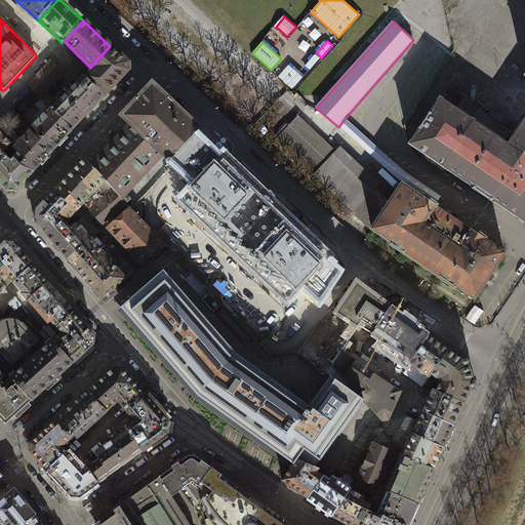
[(84,77),(105,96),(129,71),(128,64),(110,46),(90,68),(90,71),(84,77)]
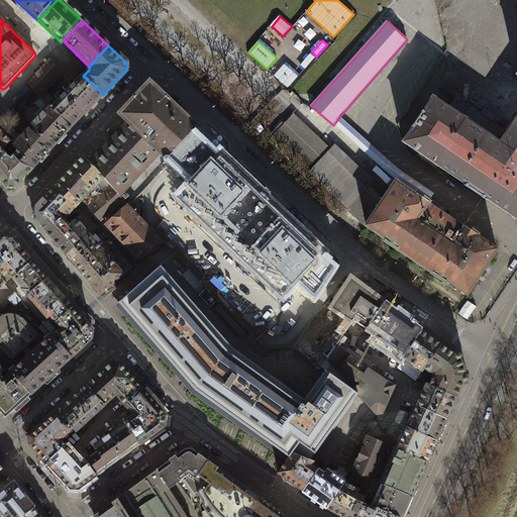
[(315,58),(310,54),(300,65),(305,69),(315,58)]
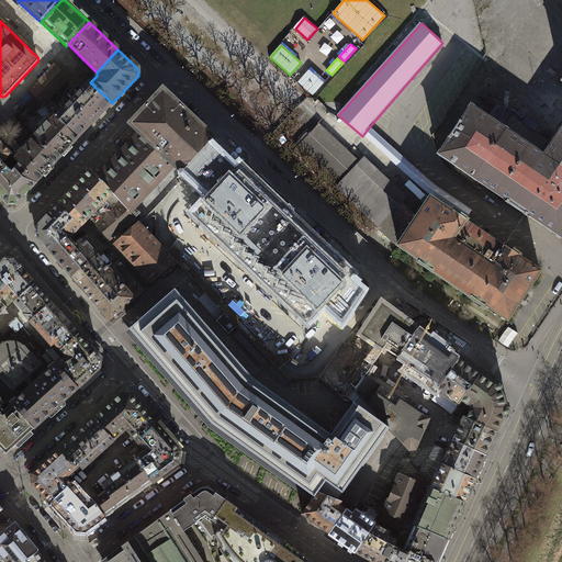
[(67,79),(54,66),(37,82),(52,97),(67,79)]
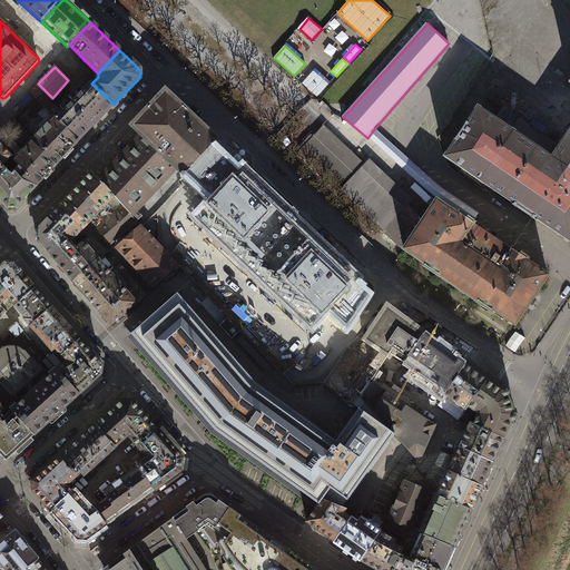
[(328,85),(313,71),(302,84),(317,97),(328,85)]
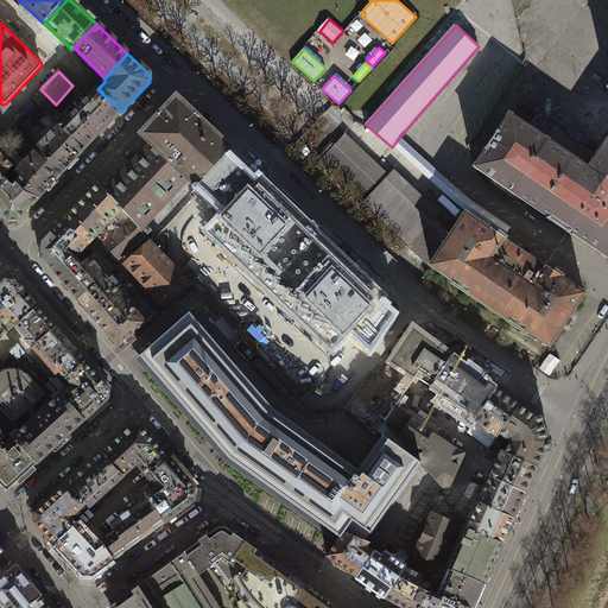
[(56,105),(40,89),(32,100),(37,105),(46,114),(52,108),(56,105)]
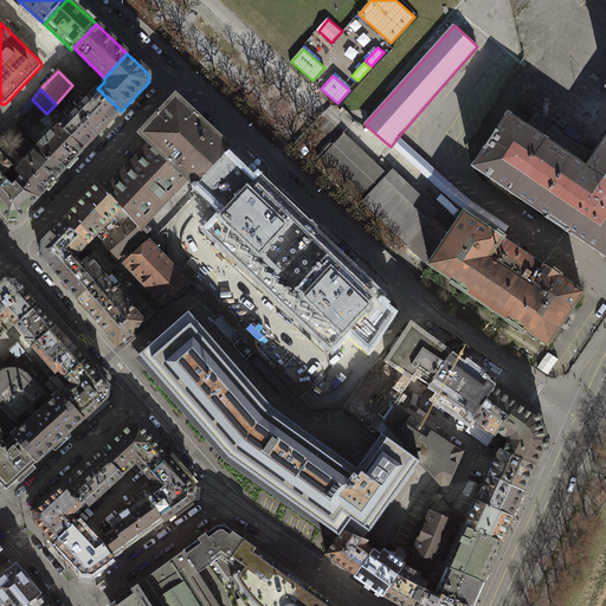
[(59,126),(83,152),(121,111),(97,89),(83,104),(78,100),(73,103),(78,108),(75,111),(76,113),(68,120),(52,108),(46,114),(59,126)]
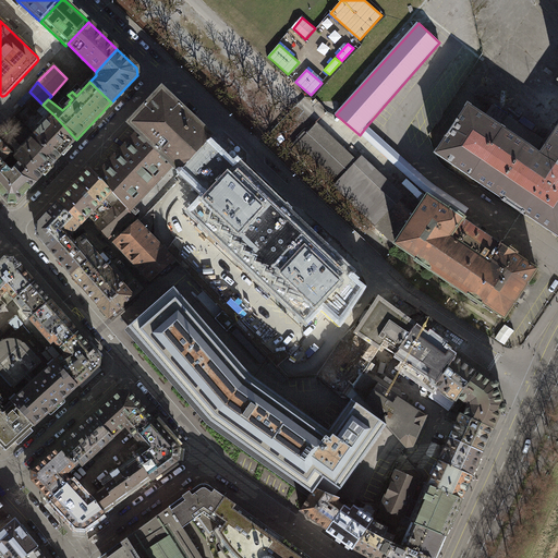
[(140,132),(97,177),(111,192),(121,203),(129,210),(173,164),(181,171),(208,143),(211,140),(204,132),(169,98),(162,92),(132,124),(138,131),(140,132)]
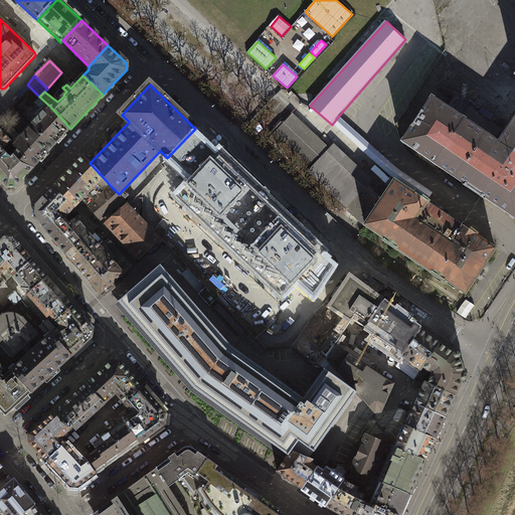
[(39,97),(31,89),(24,97),(32,104),(39,97)]
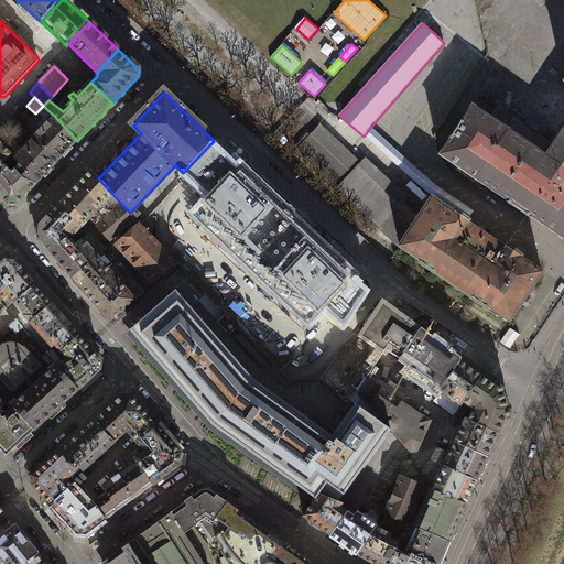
[(489,118),(541,153),(550,141),(498,106),(489,118)]
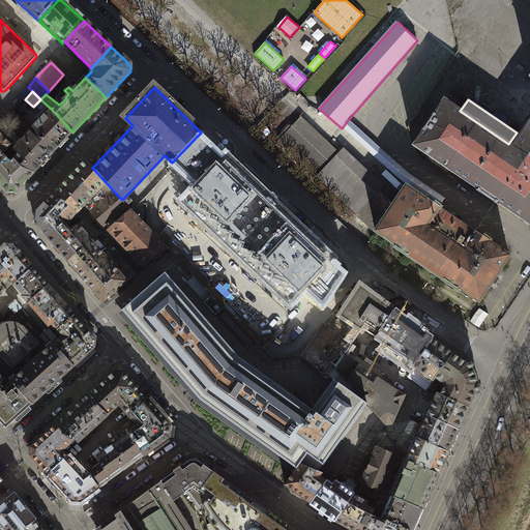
[(529,121),(524,130),(525,130),(513,147),(508,144),(460,111),(444,100),(413,147),(416,149),(478,190),(477,190),(480,193),(495,203),(498,205),(498,204),(529,225),(529,121)]
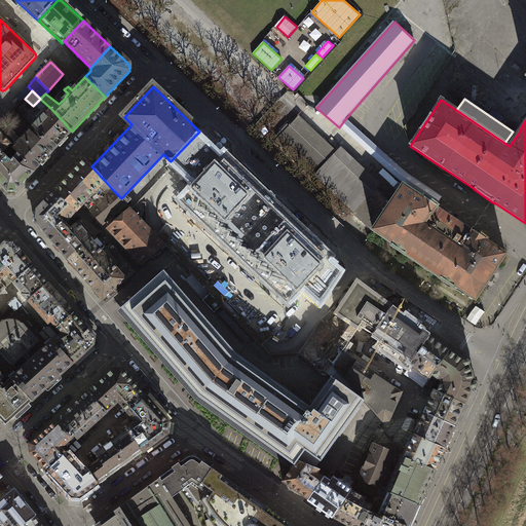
[(72,132),(51,109),(46,114),(46,113),(32,128),(53,151),(72,132)]
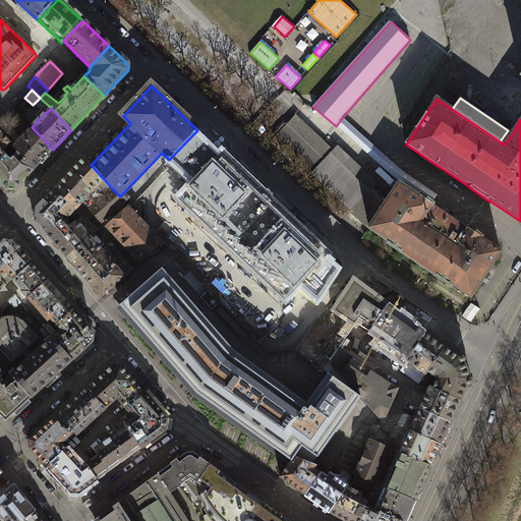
[(14,109),(7,116),(14,123),(20,116),(14,109)]
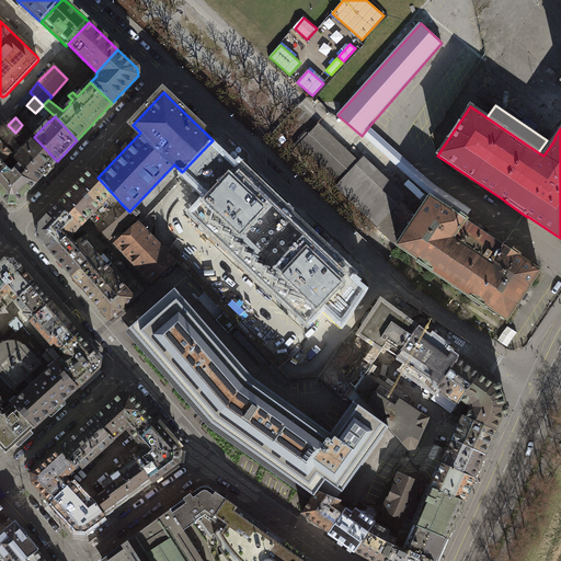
[(295,150),(339,191),(374,224),(377,228),(408,199),(365,157),(361,162),(319,124),(295,150)]
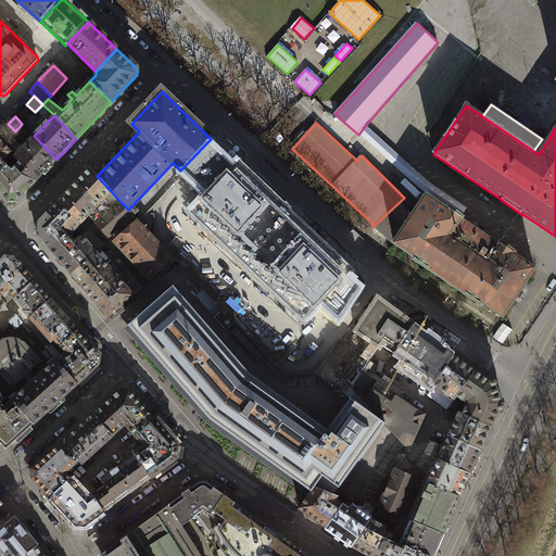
[(24,126),(14,136),(22,143),(32,134),(24,126)]
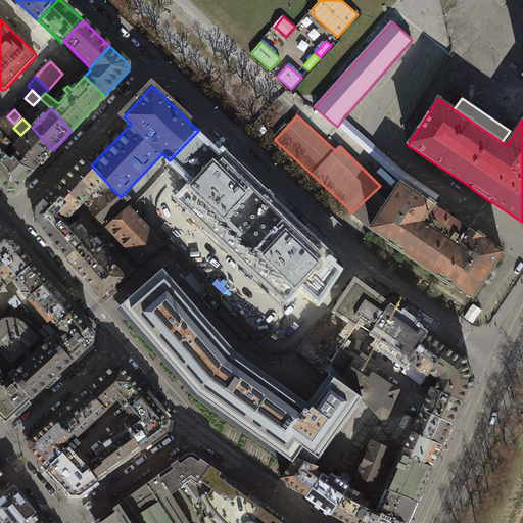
[(423,196),(434,204),(439,196),(409,176),(401,171),(343,119),(337,127),(402,183),(423,196)]
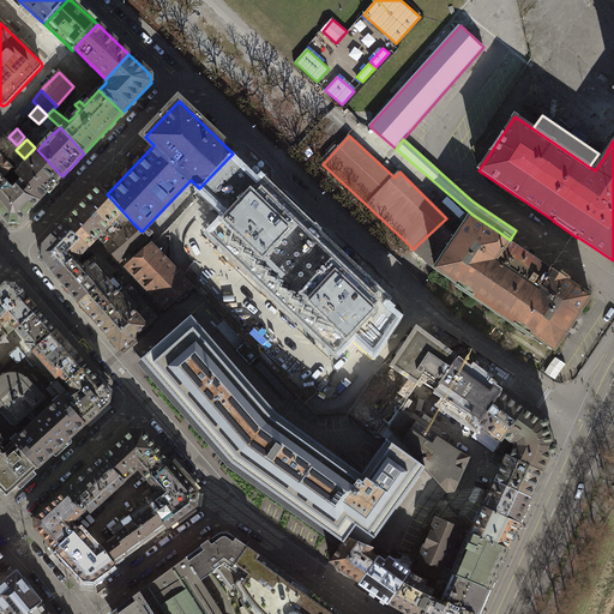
[(62,176),(37,150),(20,167),(22,168),(16,174),(22,180),(41,199),(62,176)]
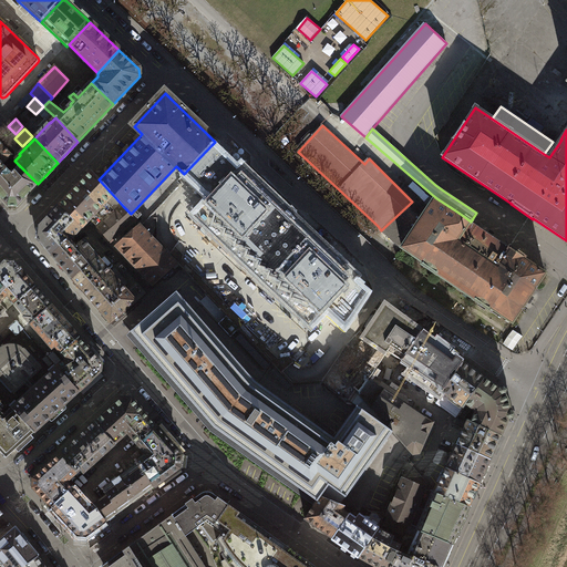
[(0,176),(7,169),(3,165),(11,156),(0,144),(0,176)]
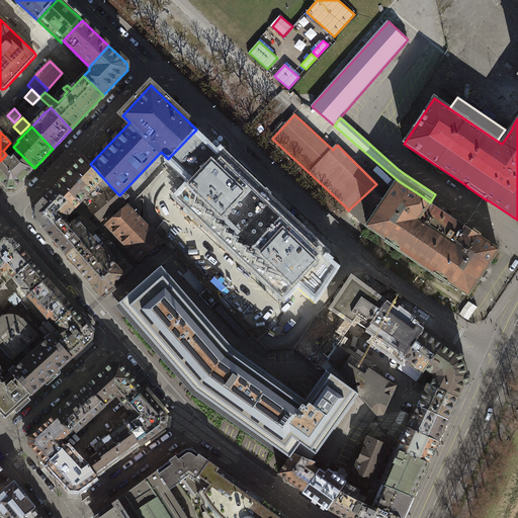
[(316,298),(337,268),(328,260),(324,256),(327,253),(227,159),(221,153),(218,156),(202,142),(198,138),(193,133),(168,159),(173,164),(179,169),(192,181),(194,184),(191,187),(189,185),(178,197),(283,298),(295,286),(293,284),(296,281),(316,298)]
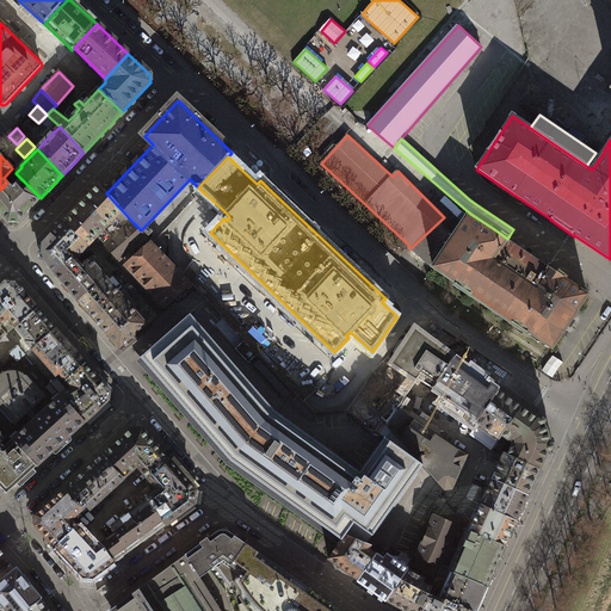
[(18,223),(41,198),(22,179),(14,186),(11,186),(7,183),(0,190),(0,211),(10,223),(18,223)]
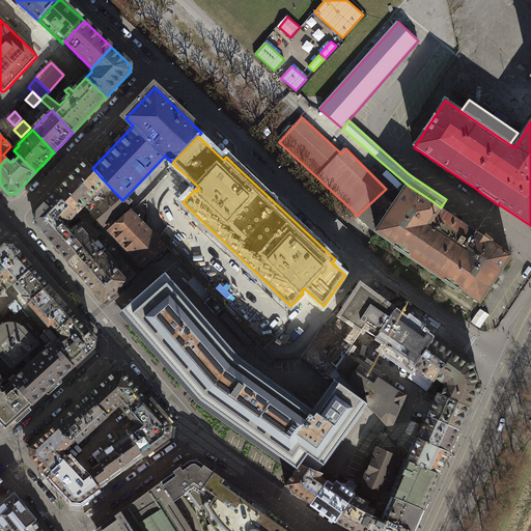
[(57,190),(54,193),(77,215),(80,211),(93,196),(106,183),(92,168),(85,161),(57,190)]
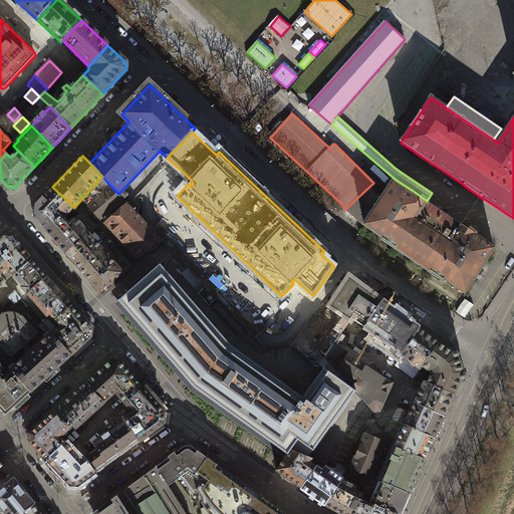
[(338,209),(342,205),(310,175),(306,179),(338,209)]
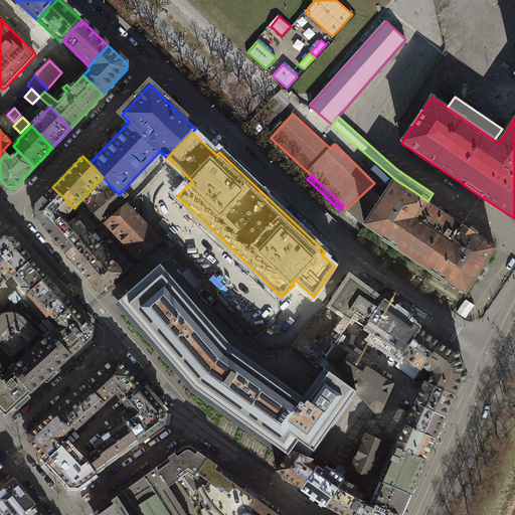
[(414,195),(395,182),(365,226),(385,239),(384,241),(445,282),(446,281),(466,294),(495,249),(476,235),(477,234),(463,225),(454,219),(427,201),(416,193),(414,195)]
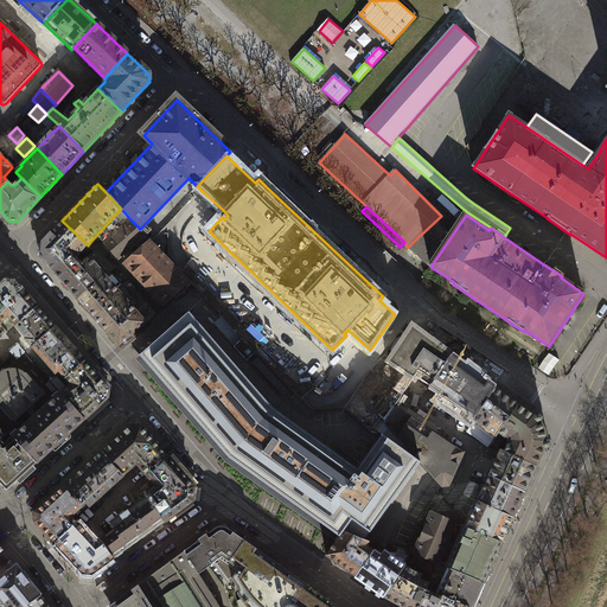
[(408,247),(428,264),(449,234),(448,231),(452,225),(441,216),(408,247)]
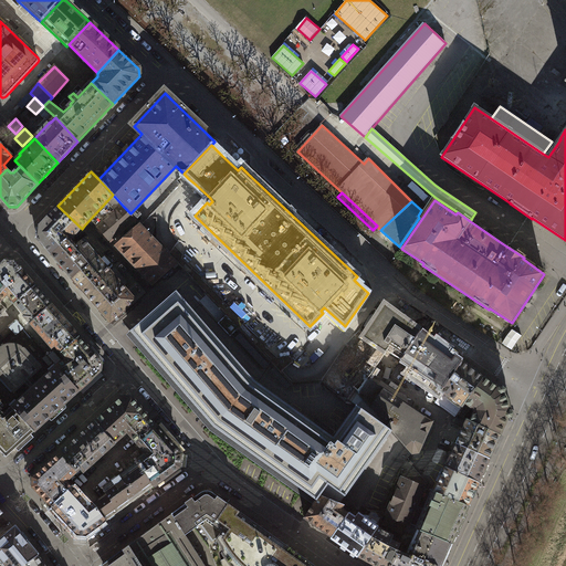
[(38,240),(51,254),(69,239),(70,240),(82,229),(58,206),(49,217),(39,226),(38,240)]
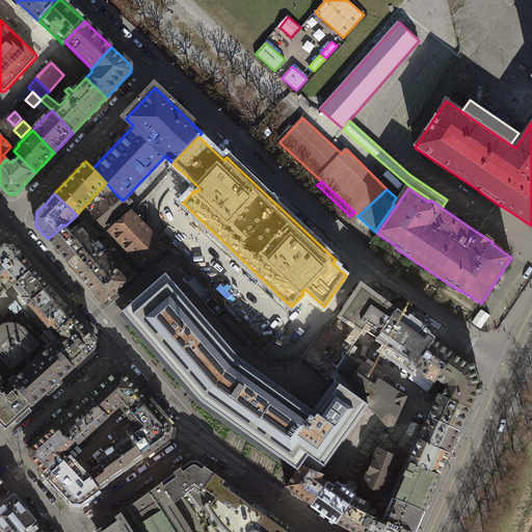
[(115,193),(91,213),(95,217),(104,228),(128,206),(123,201),(115,193)]
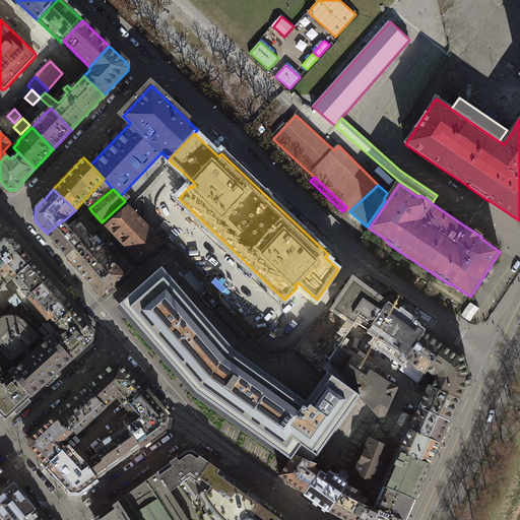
[(160,246),(165,243),(130,207),(108,226),(140,260),(158,244),(160,246)]
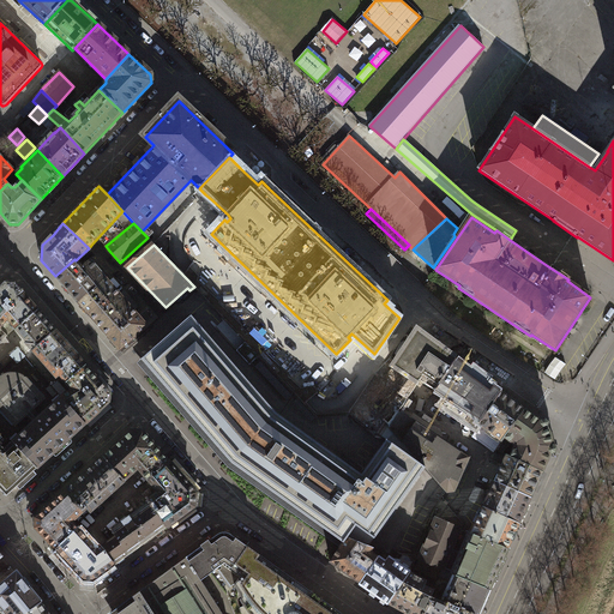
[(82,268),(76,260),(74,259),(55,276),(68,290),(79,304),(107,280),(90,260),(82,268)]
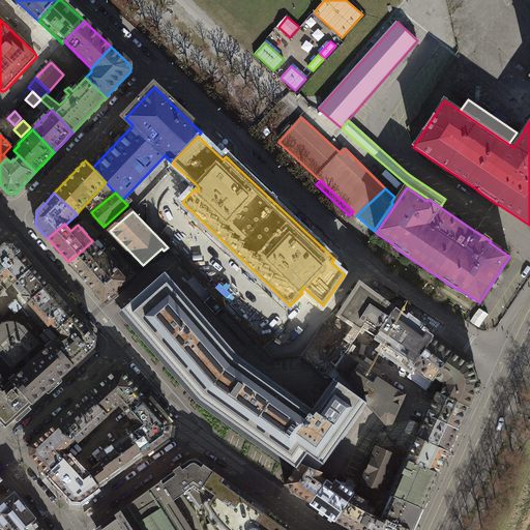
[(170,225),(164,231),(171,238),(177,233),(170,225)]
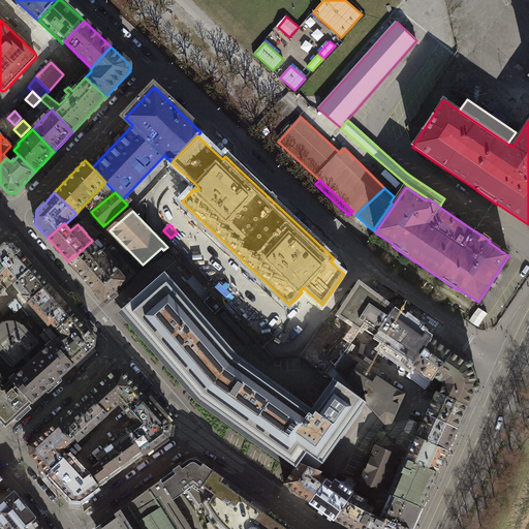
[(127,281),(92,241),(68,261),(89,285),(103,302),(127,281)]
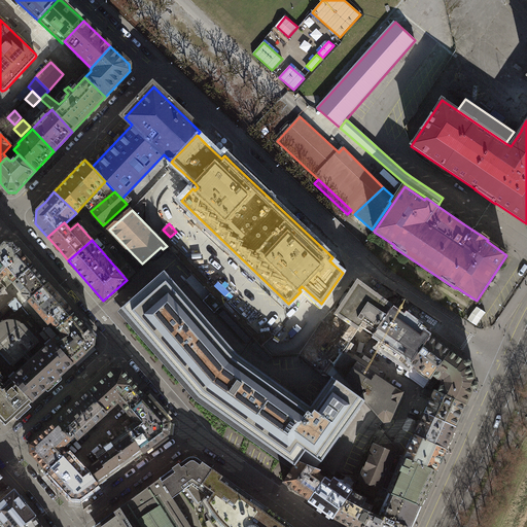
[(0,280),(6,274),(14,283),(33,267),(12,244),(4,244),(0,248),(0,280)]
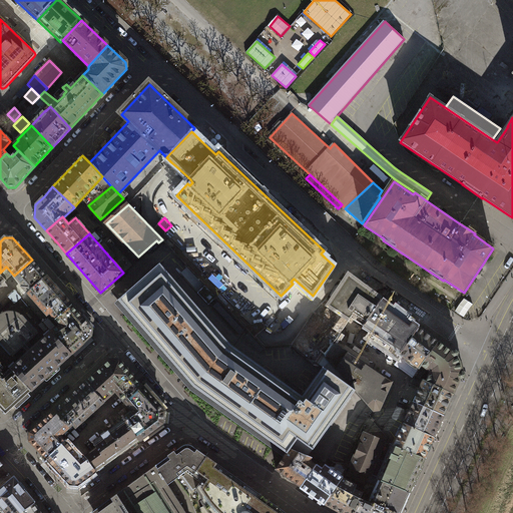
[(24,290),(27,293),(46,277),(35,264),(32,260),(14,276),(17,280),(23,287),(22,287),(24,290)]
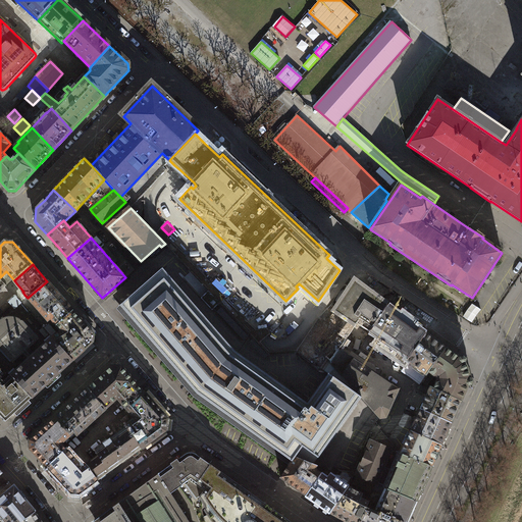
[(197,394),(244,426),(276,381),(235,351),(163,268),(120,305),(164,355),(197,394)]
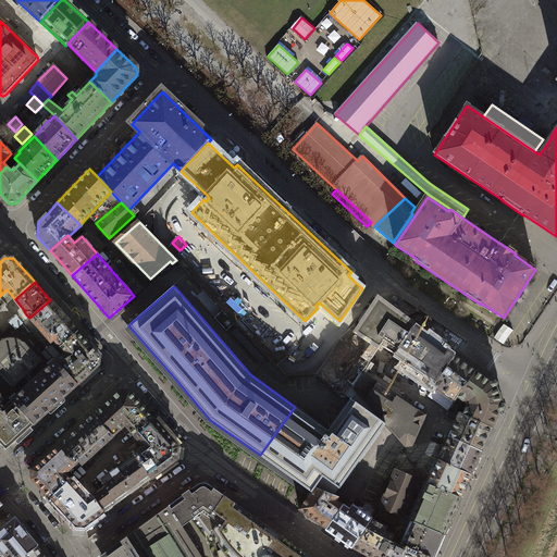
[(379,299),(356,333),(380,348),(381,346),(395,354),(415,325),(379,299)]
